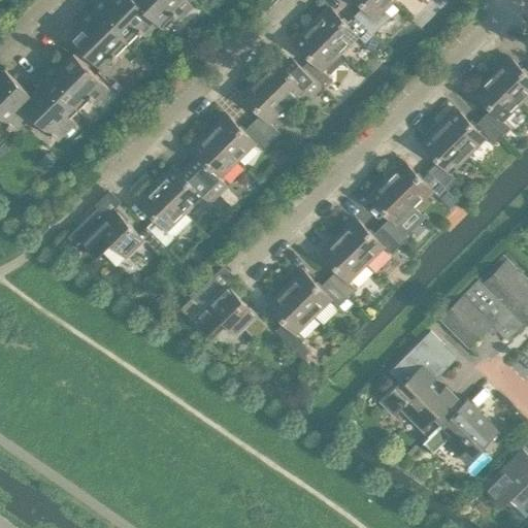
[(144,36),(157,23),(133,0),(108,0),(105,3),(102,0),(90,0),(87,3),(124,39),(135,27),(144,36)]
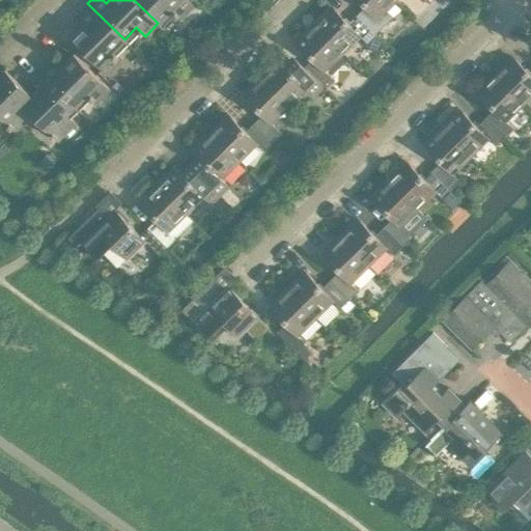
[(134,0),(158,23),(170,10),(179,20),(194,5),(188,0),(134,0)]
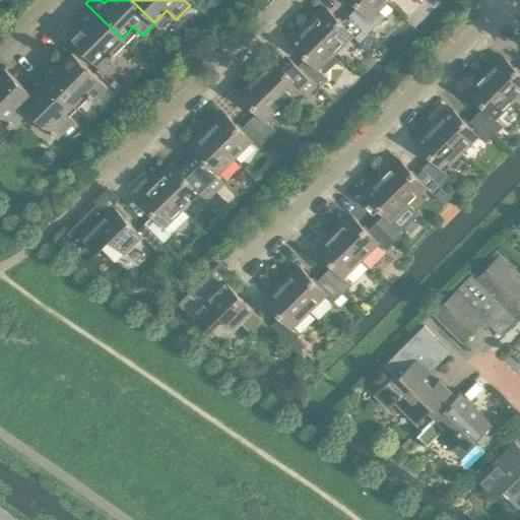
[(351,0),(359,6),(350,14),(369,34),(385,16),(378,9),(388,0),(387,0),(351,0)]
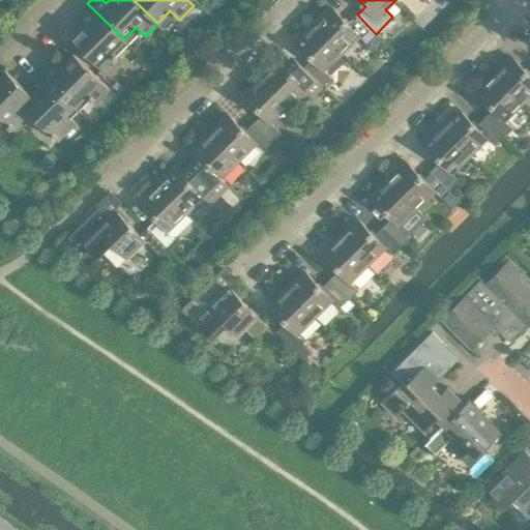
[(124,39),(87,3),(78,12),(87,22),(70,38),(107,74),(120,59),(112,51),(124,39)]
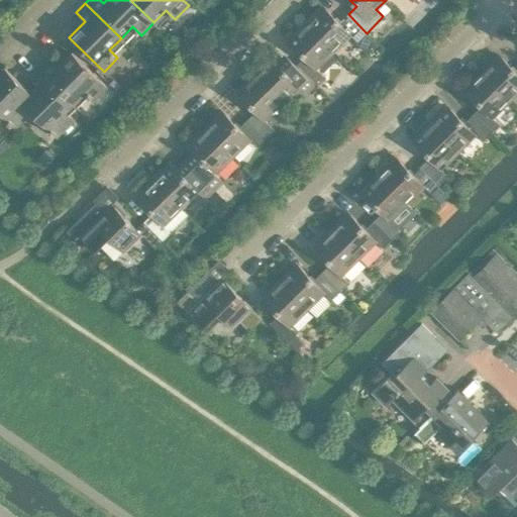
[(324,7),(307,25),(333,53),(351,35),(357,41),(367,33),(348,14),(340,22),(324,7)]
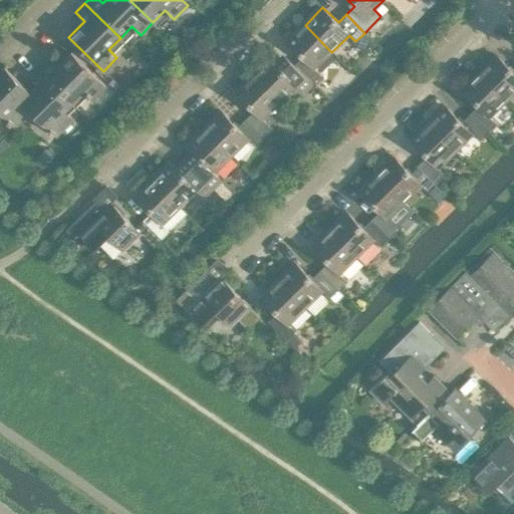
[(303,57),(295,65),(313,84),(322,76),(315,69),(331,52),(305,25),(288,41),(303,57)]
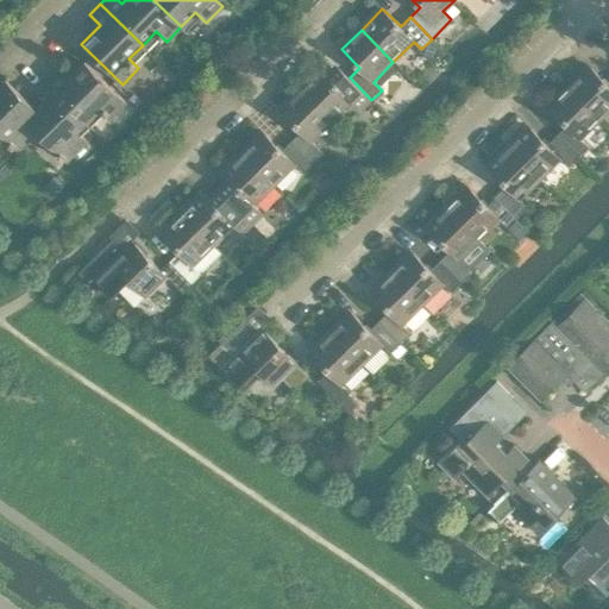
[(43,81),(85,123),(99,108),(110,119),(125,102),(83,61),(64,80),(55,70),(43,81)]
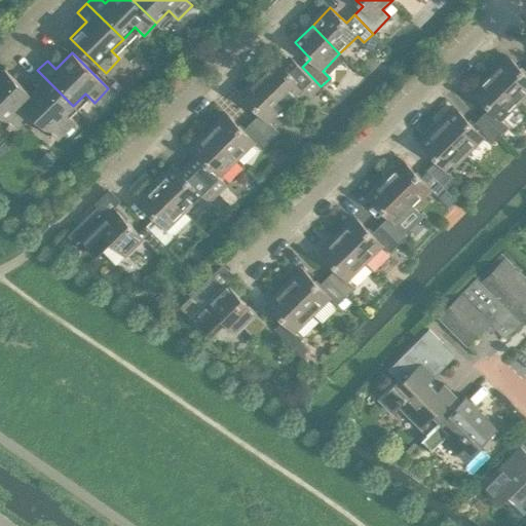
[(491,74),(520,103),(525,96),(525,71),(510,55),(491,74)]
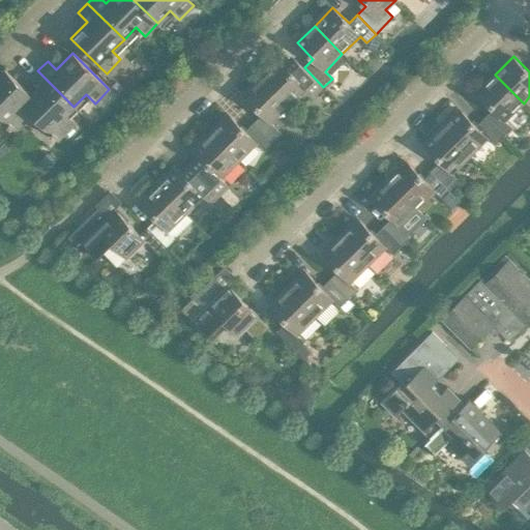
[(280,59),(261,78),(290,107),(307,89),(315,96),(323,87),(304,67),(296,76),(280,59)]
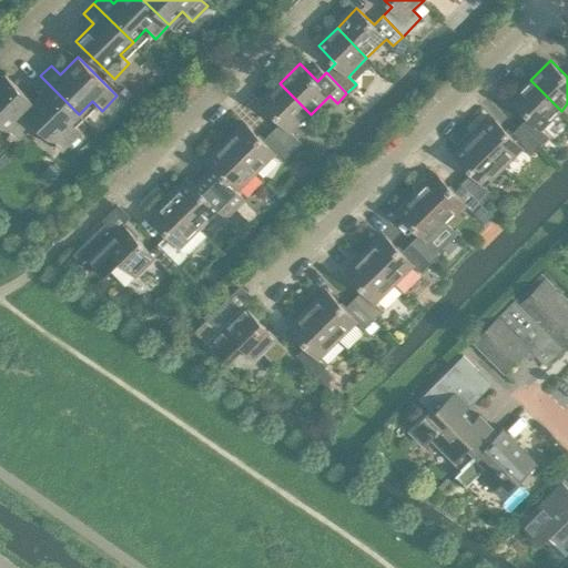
[(0,125),(14,141),(33,123),(23,113),(33,103),(4,74),(0,78),(0,125)]
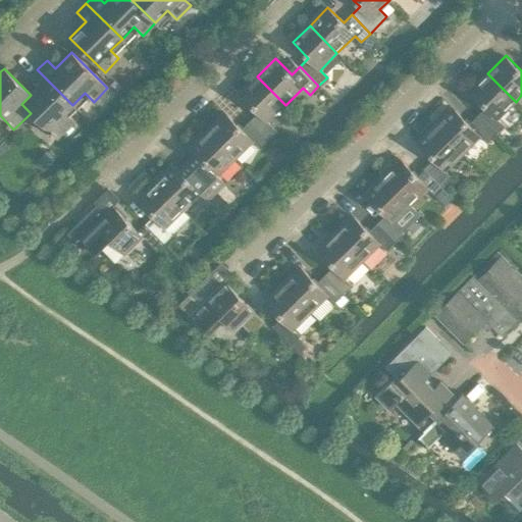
[(73,121),(65,112),(72,105),(37,69),(28,79),(37,88),(31,95),(21,104),(31,113),(56,139),(73,121)]
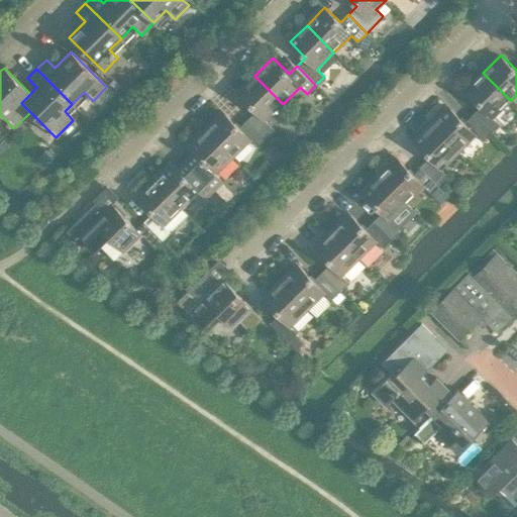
[(495,116),(511,101),(483,73),(467,89),(482,104),(473,114),(492,133),(502,122),(495,116)]
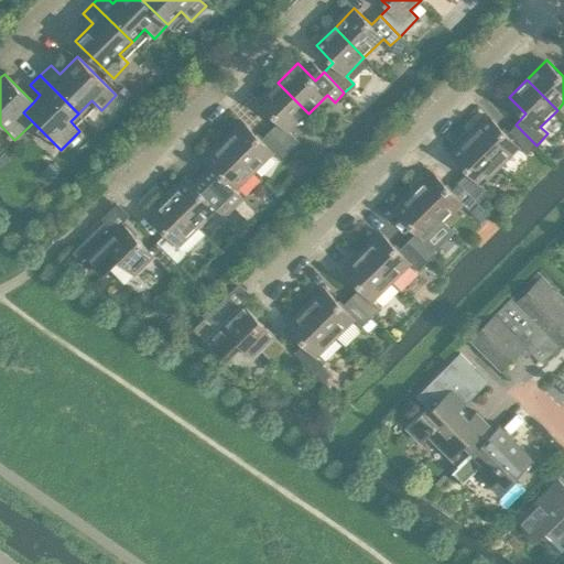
[(290,132),(308,114),(278,83),(259,101),(279,122),(271,131),(291,151),(300,142),(290,132)]
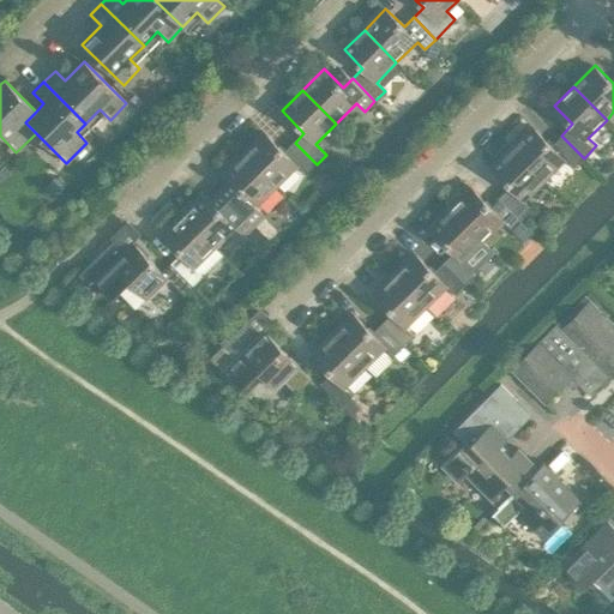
[(575,167),(584,158),(561,136),(552,144),(533,126),(512,146),(546,181),(567,158),(575,167)]
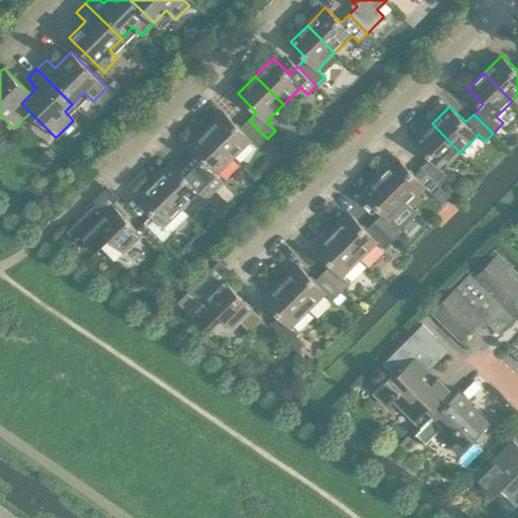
[(259,147),(267,139),(249,120),(240,128),(225,112),(206,131),(234,158),(251,141),(259,147)]
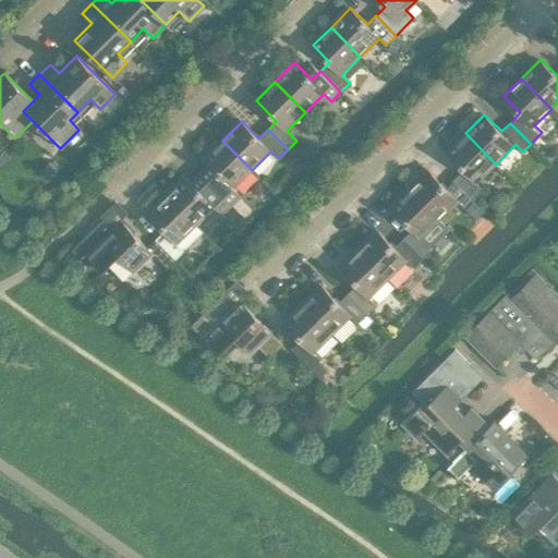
[(463,168),(453,178),(475,199),(485,189),(477,182),(496,165),(465,133),(447,152),(463,168)]
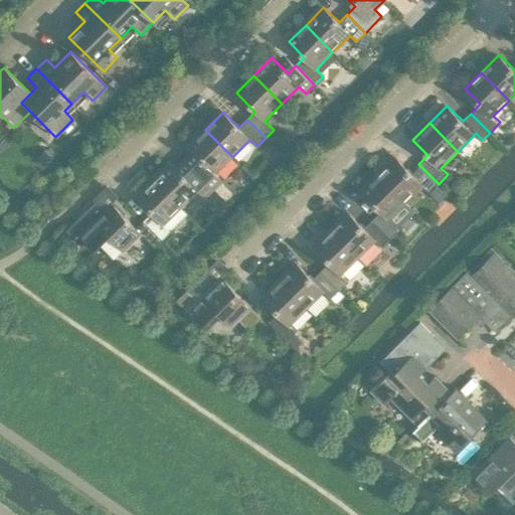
[(204,163),(196,171),(214,189),(223,180),(216,173),(232,157),(205,130),(188,147),(204,163)]
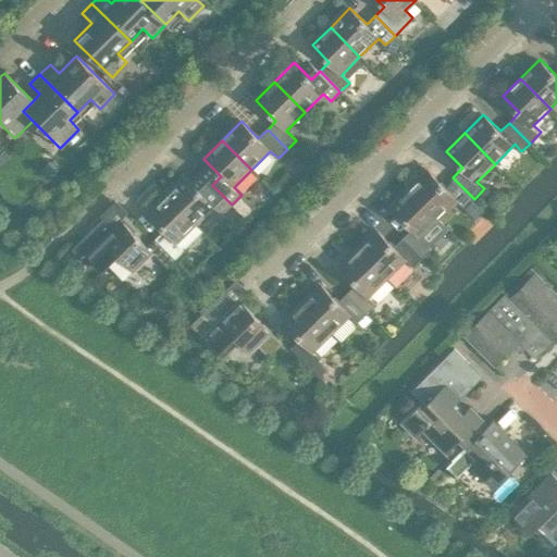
[(474,199),(453,177),(445,186),(428,169),(409,187),(440,218),(438,219),(444,224),(454,212),(449,208),(458,199),(466,207),(474,199)]
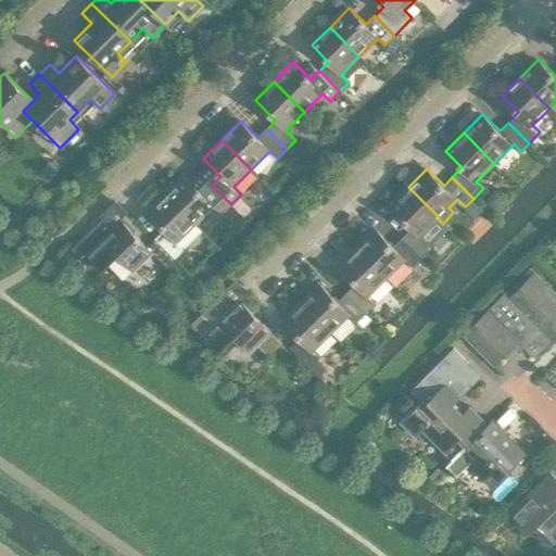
[(186,176),(167,194),(197,225),(215,206),(223,213),(231,204),(212,185),(203,193),(186,176)]
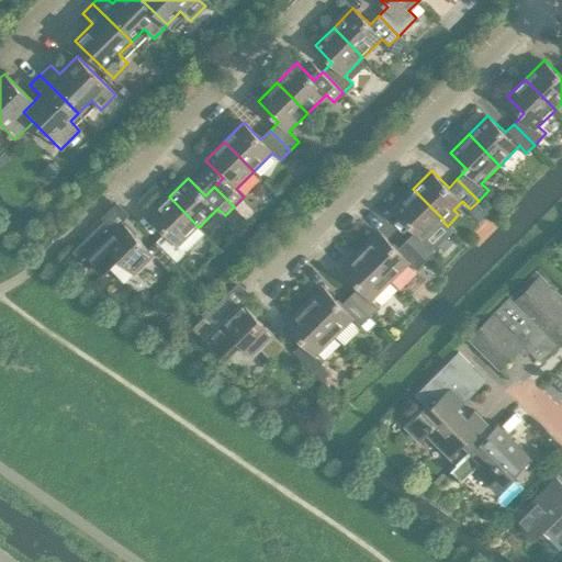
[(424,239),(442,221),(444,220),(413,189),(393,209),(416,231),(406,240),(426,260),(435,251),(424,239)]
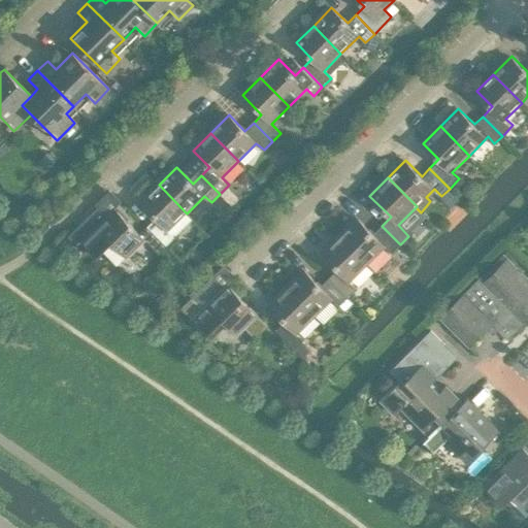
[(168,231),(187,213),(159,185),(140,203),(157,220),(149,228),(167,248),(175,238),(168,231)]
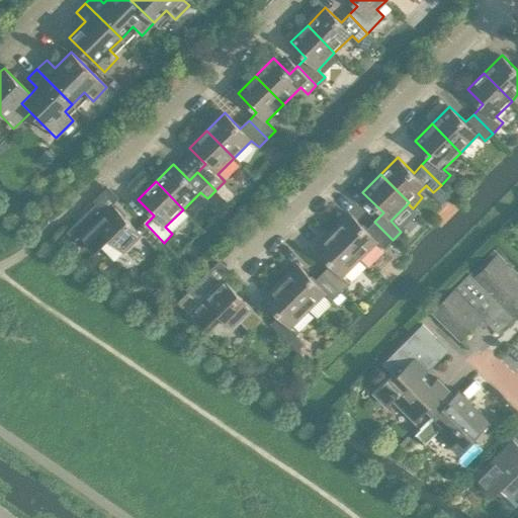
[(164,243),(146,224),(138,233),(112,207),(105,214),(96,205),(68,235),(78,244),(82,240),(96,253),(102,248),(116,262),(124,253),(125,254),(143,237),(157,250),(164,243)]
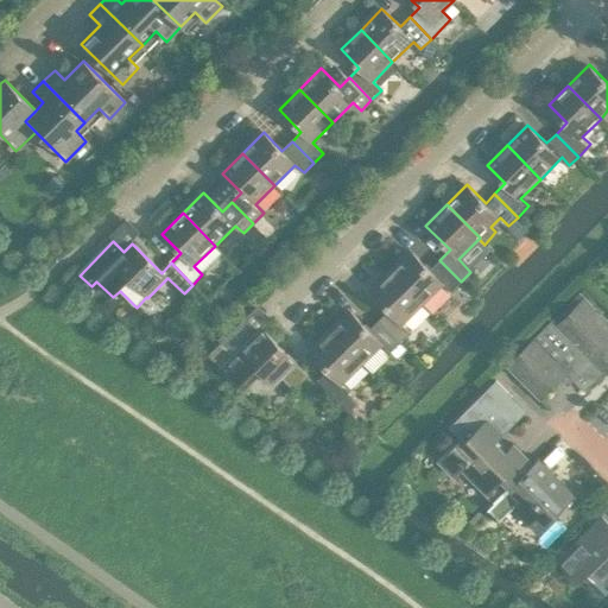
[(411,249),(390,271),(422,304),(444,283),(451,291),(461,282),(439,260),(430,270),(411,249)]
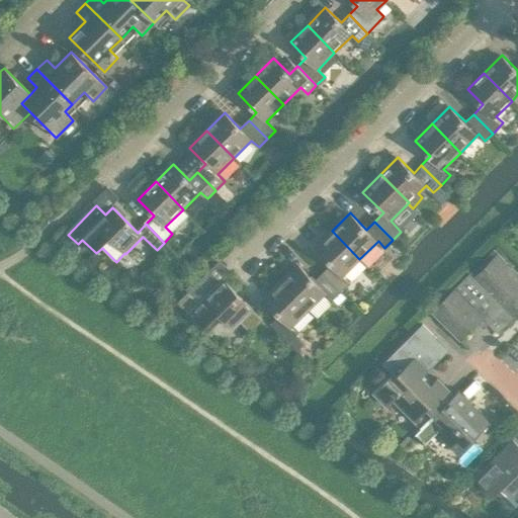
[(343,275),(359,259),(332,231),(315,248),(331,264),(322,273),(341,292),(350,282),(343,275)]
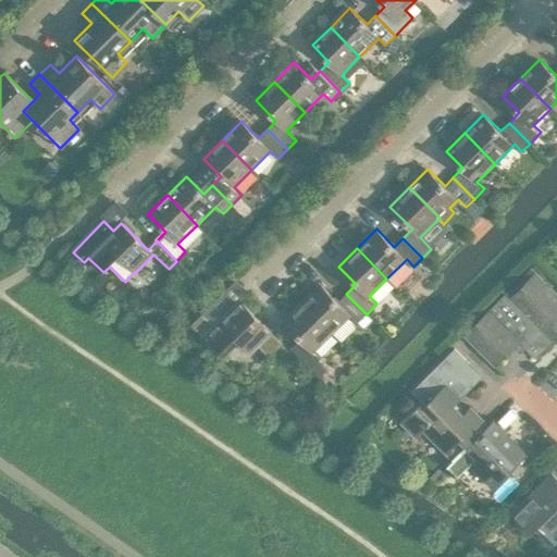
[(556,293),(532,268),(465,334),(495,364),(520,341),(535,357),(556,335),(556,293)]
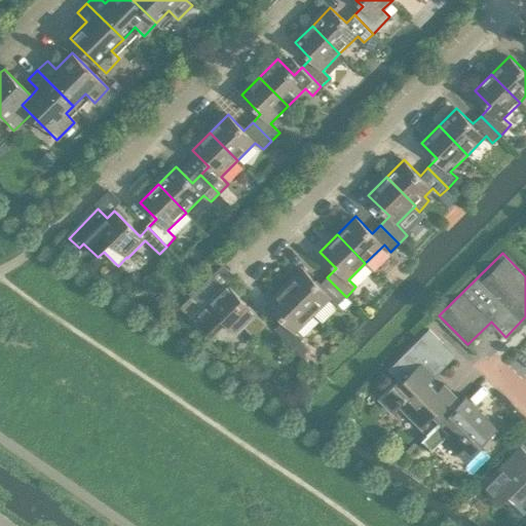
[(303,267),(285,287),(312,315),(331,298),(338,305),(346,297),(327,277),(321,285),(303,267)]
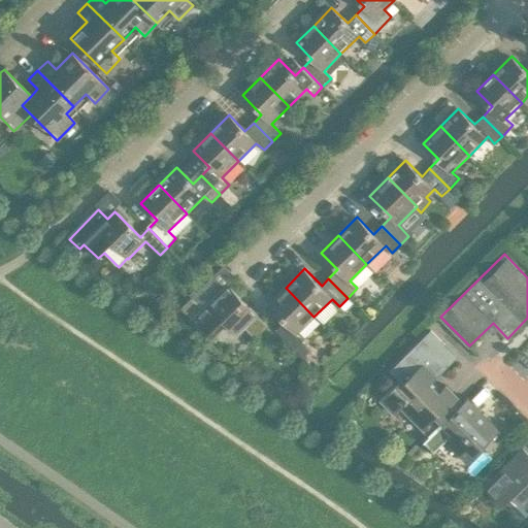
[(245,327),(256,338),(269,325),(227,284),(221,290),(209,278),(180,308),(207,334),(210,331),(215,336),(228,324),(238,334),(245,327)]
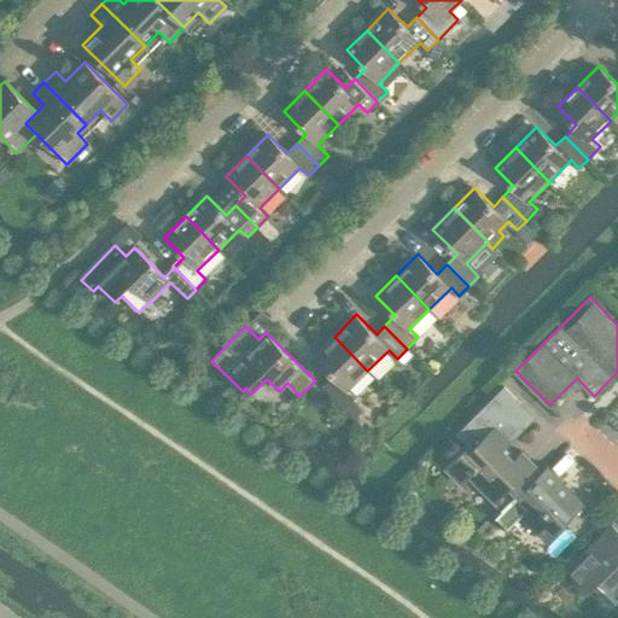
[(367,371),(334,337),(313,357),(332,377),(322,386),(345,409),(356,398),(348,390),(367,371)]
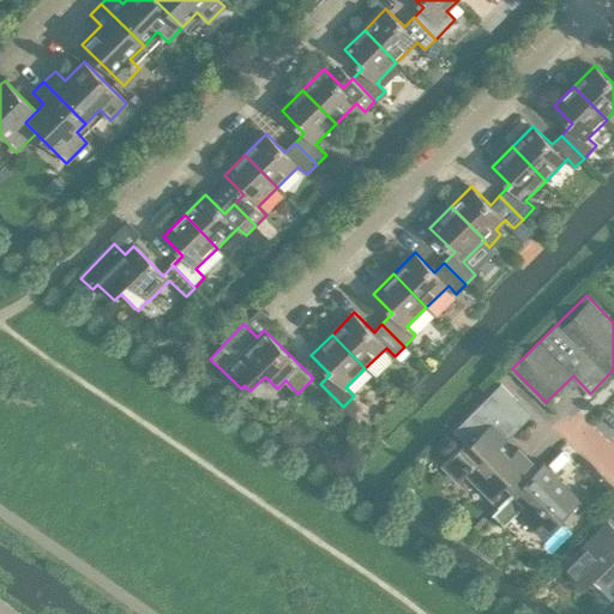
[(511,456),(501,446),(519,428),(516,425),(529,411),(501,384),(455,431),(465,441),(443,464),(458,480),(465,473),(500,506),(539,468),(518,447),(511,456)]
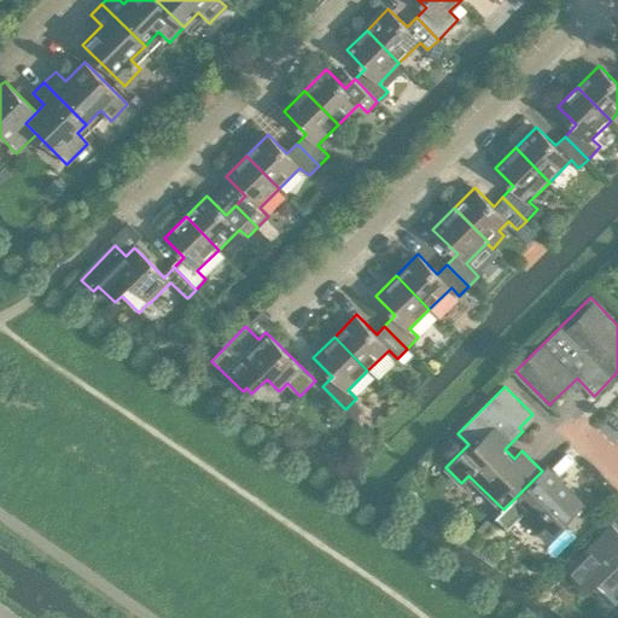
[(542,471),(503,509),(495,518),(507,530),(520,516),(547,542),(586,503),(548,466),(542,471)]
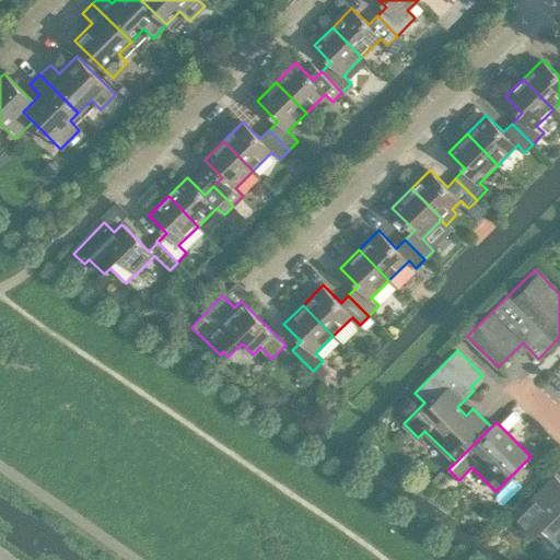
[(559,479),(556,475),(514,517),(534,537),(545,525),(559,539),(559,479)]
